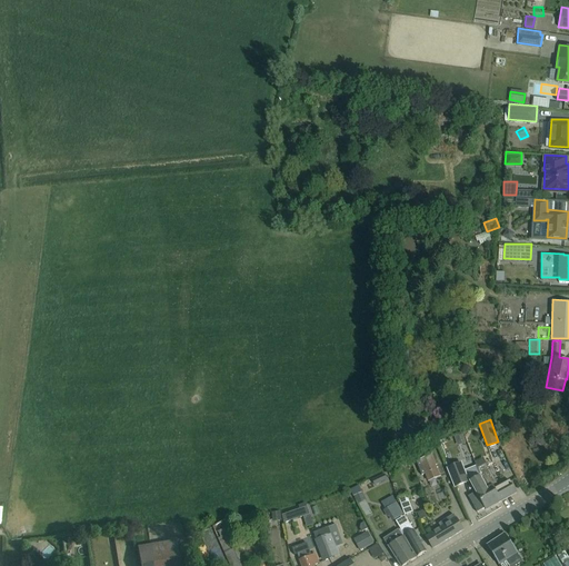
[(453,433),(457,443),(465,440),(461,430),(453,433)]
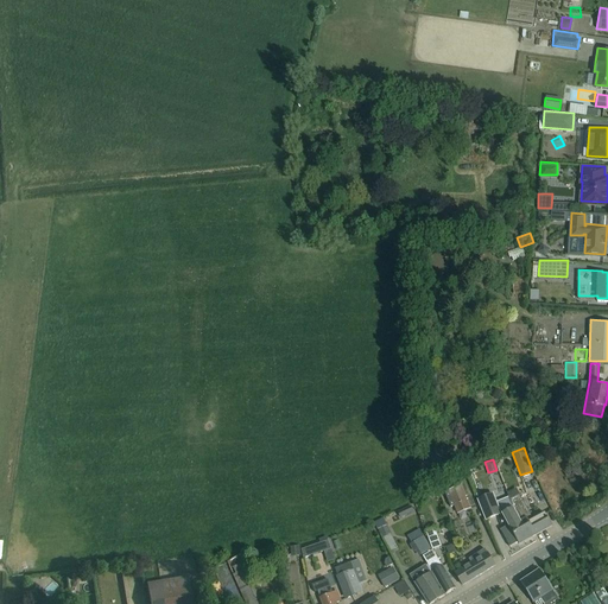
[(469,506),(458,481),(443,488),(450,504),(455,502),(458,510),(469,506)]
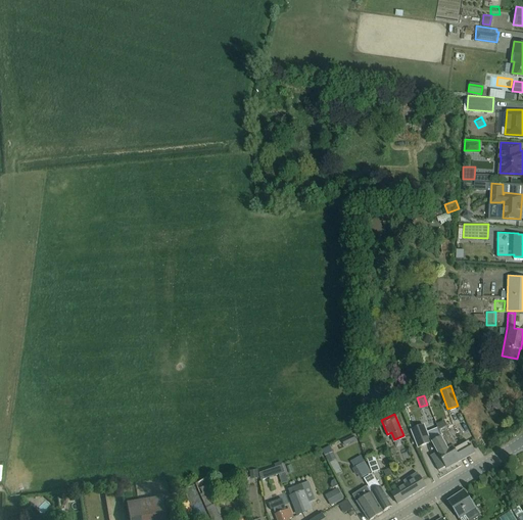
[(431,440),(423,422),(411,427),(418,445),(431,440)]
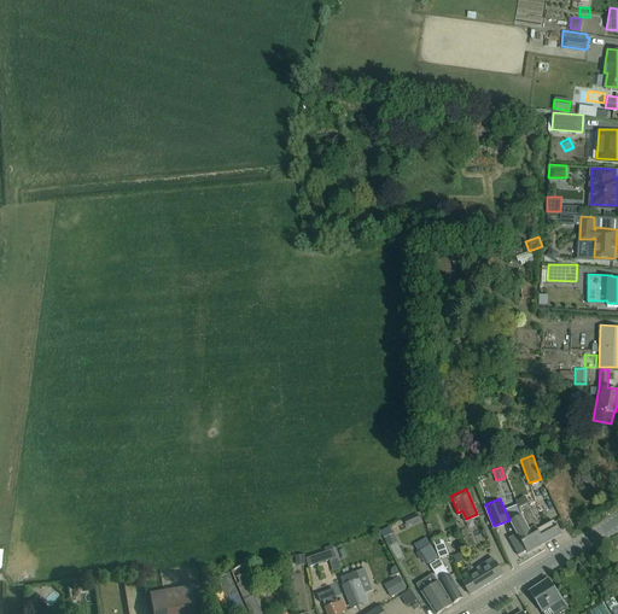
[(528,500),(517,507),(524,521),(531,534),(535,532),(541,542),(560,531),(554,519),(542,525),(528,500)]
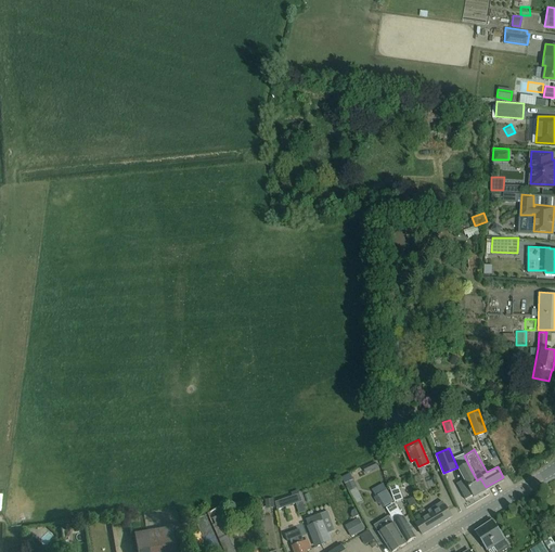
[(470,469),(464,456),(455,461),(461,471),(464,477),(456,482),(465,497),(473,492),(474,495),(486,487),(480,478),(477,480),(470,469)]
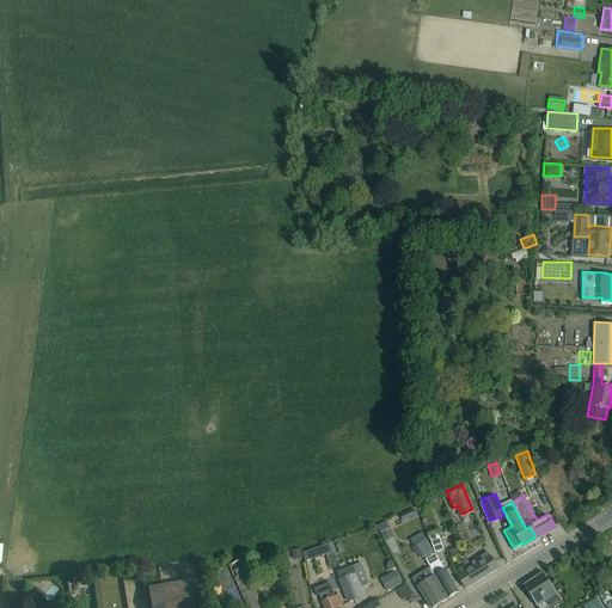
[(416,513),(414,507),(401,513),(403,519),(416,513)]
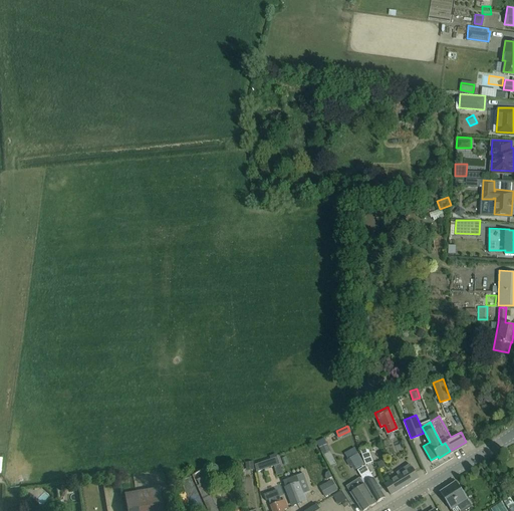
[(327,442),(324,436),(315,440),(318,446),(319,445),(327,442)]
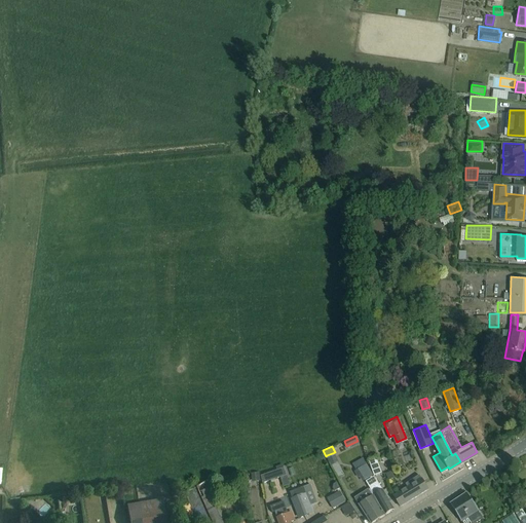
[(381,471),(376,455),(368,458),(373,474),(381,471)]
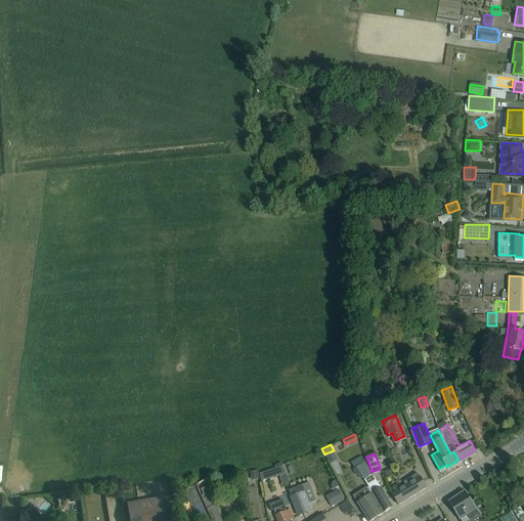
[(364,461),(352,467),(355,474),(357,473),(360,477),(370,472),(364,461)]
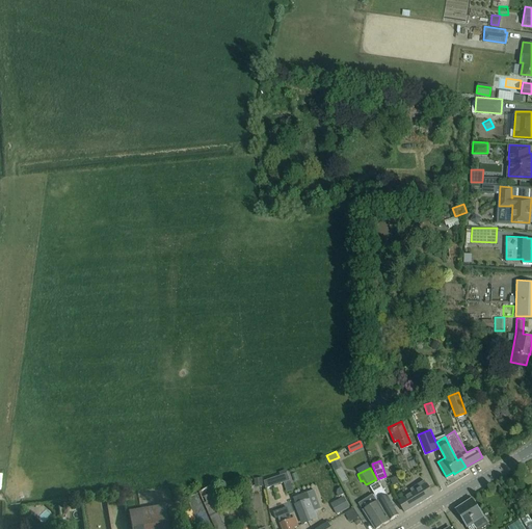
[(287,471),(275,474),(278,481),(283,480),(289,478),(287,471)]
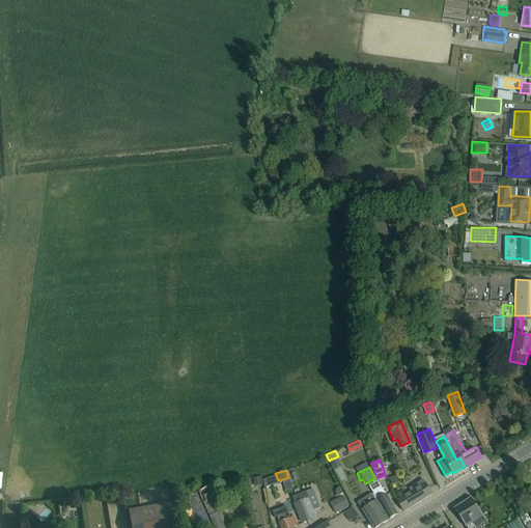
[(270,475),(262,477),(264,485),(272,482),(270,475)]
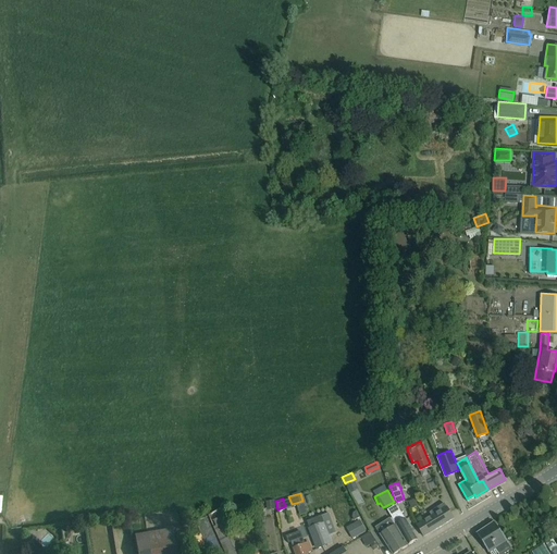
[(453,516),(443,501),(429,509),(432,514),(418,524),(423,533),(453,516)]
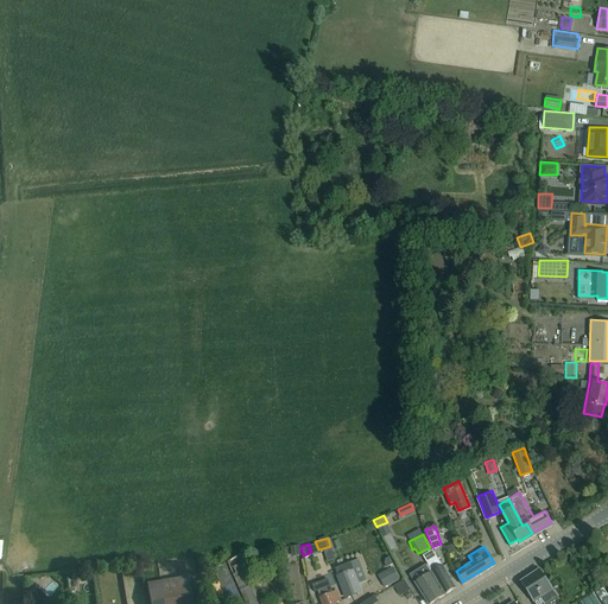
[(455,586),(449,576),(442,564),(432,547),(423,553),(428,561),(432,568),(439,582),(445,591),(455,586)]
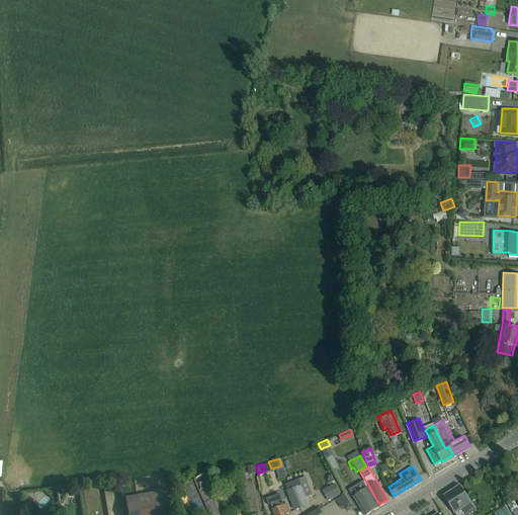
[(228,514),(208,469),(193,477),(209,514),(228,514)]
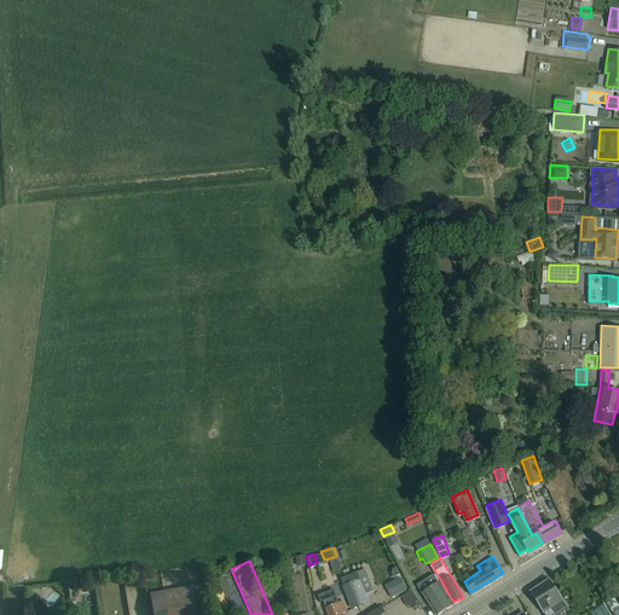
[(357,569),(340,575),(348,595),(352,605),(364,602),(360,595),(365,592),(365,591),(374,587),(365,566),(357,569)]
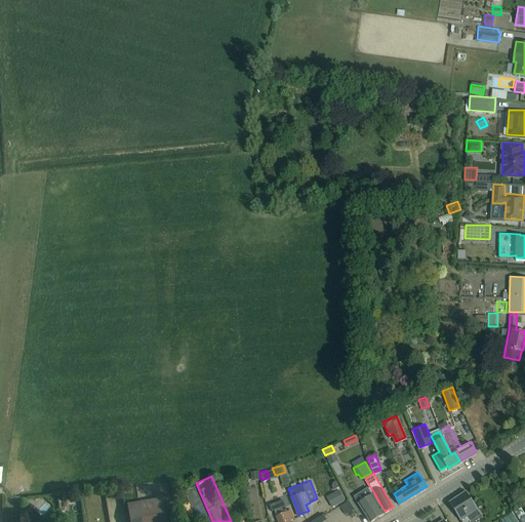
[(338,487),(326,494),(331,505),(345,498),(338,487)]
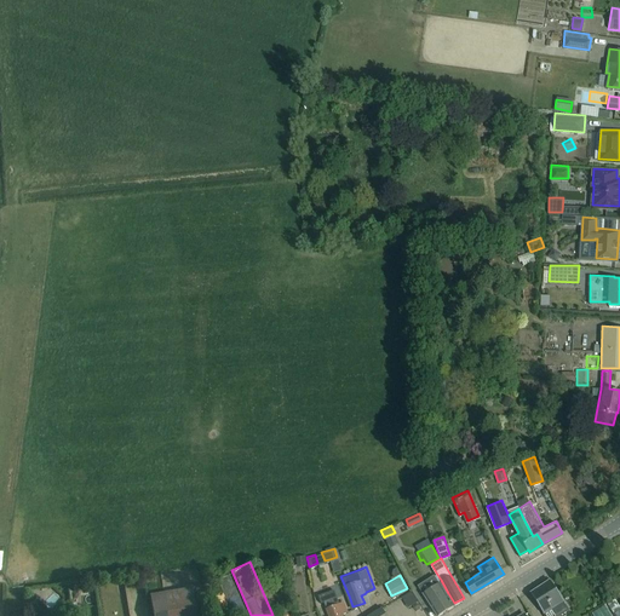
[(530,591),(537,600),(544,611),(554,605),(563,599),(550,577),(530,591)]
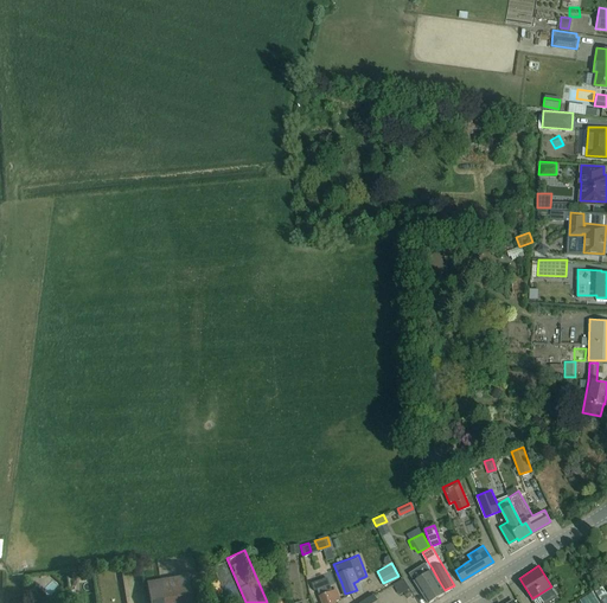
[(443,591),(438,581),(430,569),(415,579),(422,590),(428,601),(443,591)]
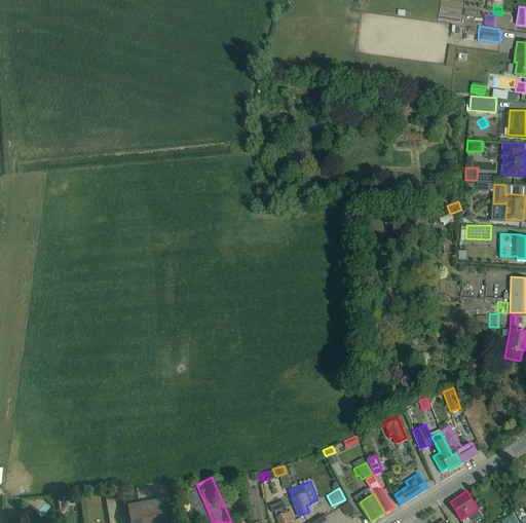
[(142,522),(166,522),(162,497),(139,501),(142,522)]
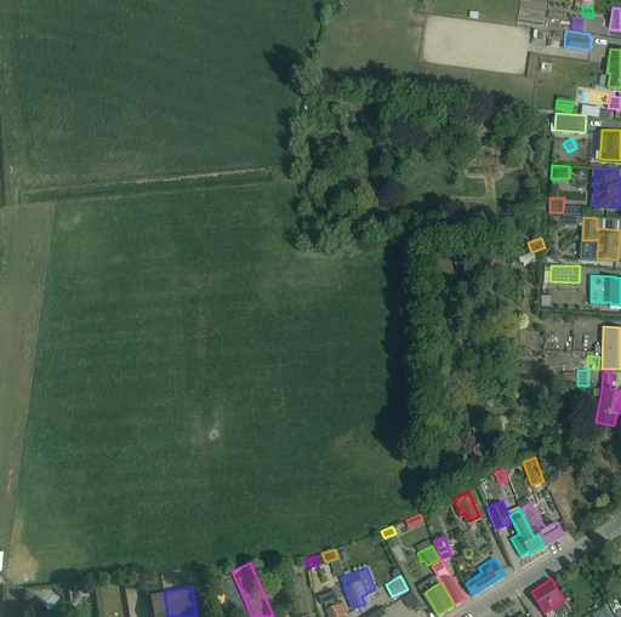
[(154,616),(167,616),(164,592),(151,594),(154,616)]
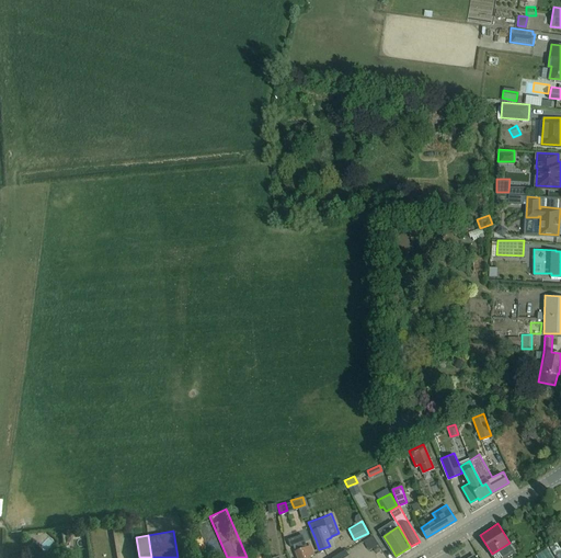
[(296,535),(287,538),(289,545),(293,544),(298,557),(310,557),(309,555),(315,553),(310,544),(307,545),(305,538),(298,542),(296,535)]
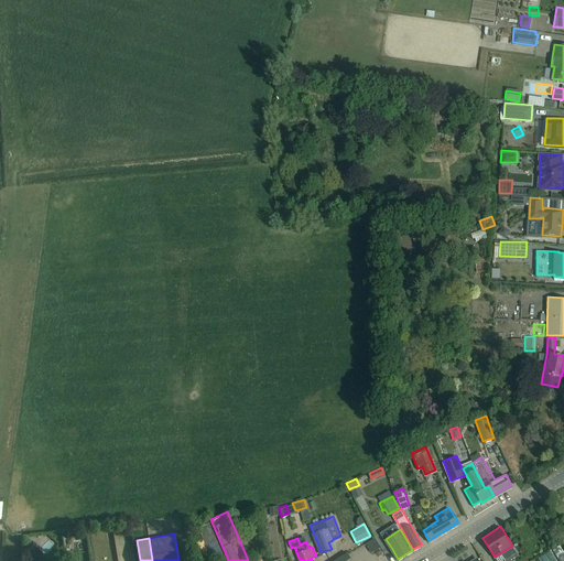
[(370,559),(379,554),(375,542),(365,547),(370,559)]
